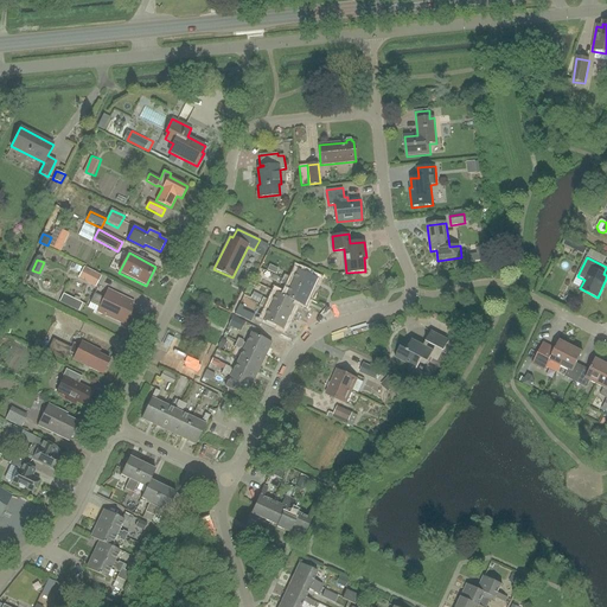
[(96,288),(102,278),(84,268),(78,280),(96,288)]
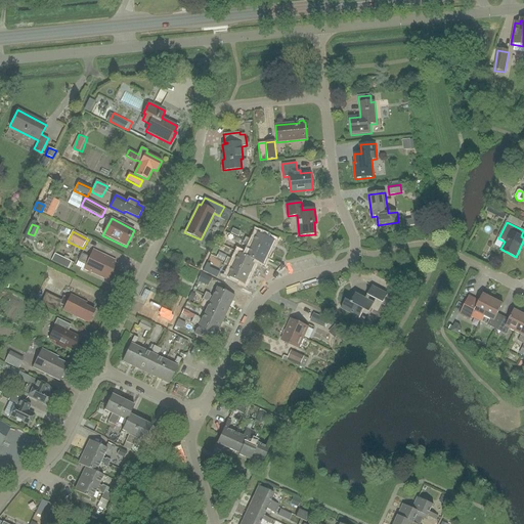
[(246,237),(244,242),(269,253),(274,241),(257,232),(253,243),(250,241),(250,239),(246,237)]
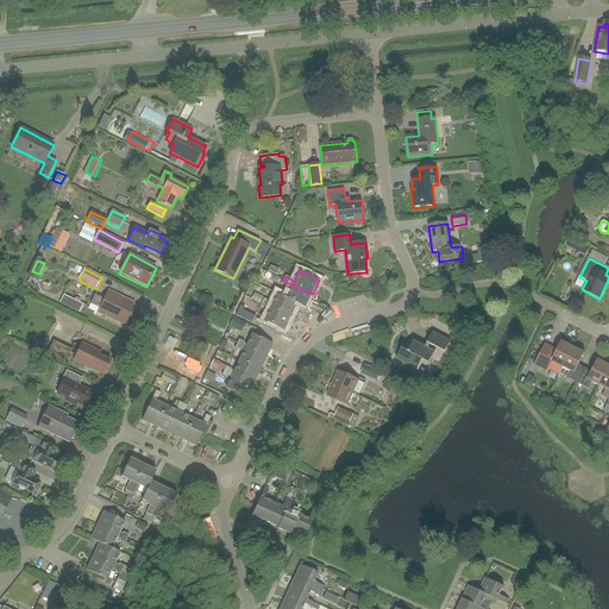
[(283,281),(281,284),(287,287),(287,286),(290,288),(286,297),(297,303),(306,308),(313,294),(283,281)]
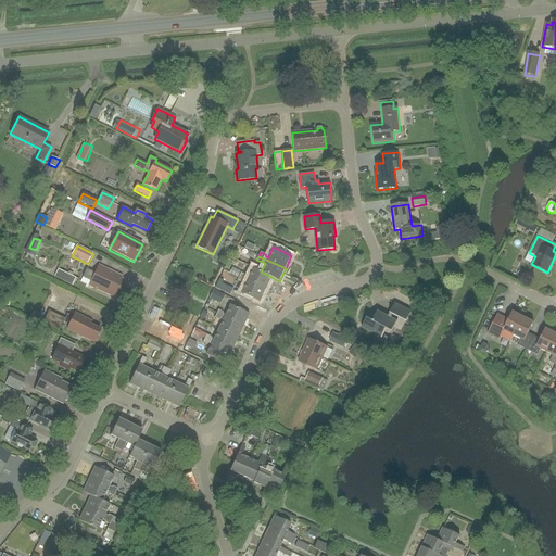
[(115,298),(124,280),(121,279),(123,276),(99,265),(89,285),(115,298)]
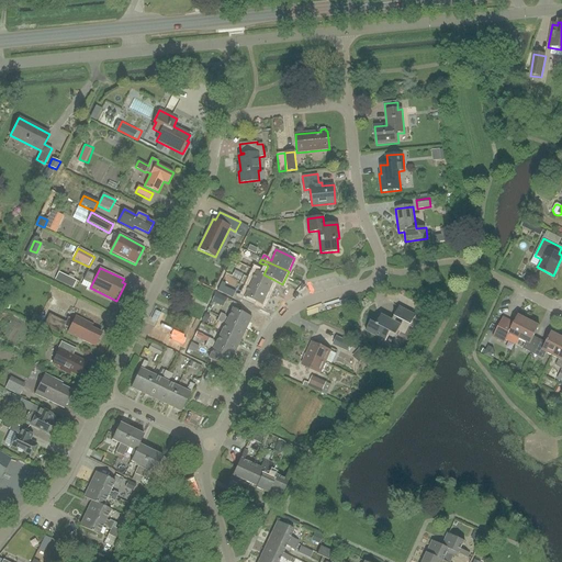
[(62,271),(58,279),(77,285),(80,278),(62,271)]
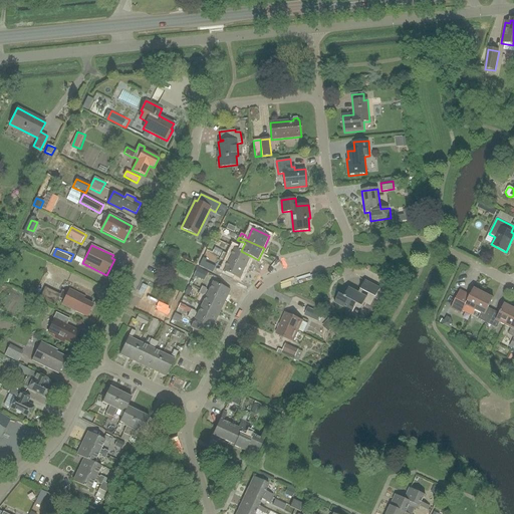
[(222,252),(221,256),(245,268),(251,256),(241,251),(234,248),(229,257),(226,256),(227,254),(222,252)]
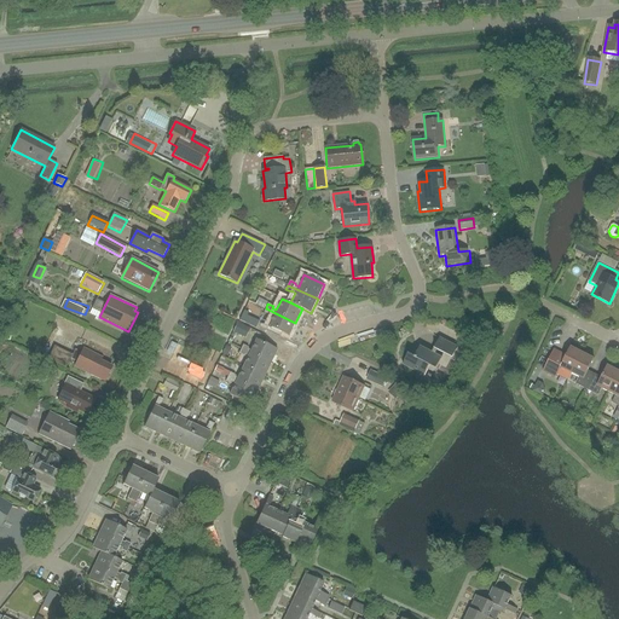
[(266,308),(264,312),(268,316),(270,313),(273,316),(268,327),(289,336),(295,323),(266,308)]
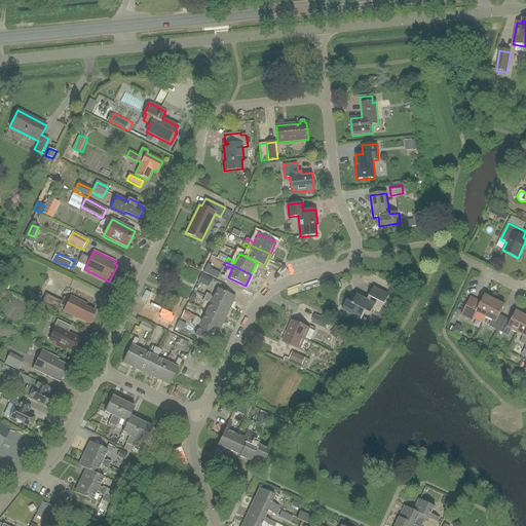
[(209,285),(212,278),(201,274),(199,280),(209,285)]
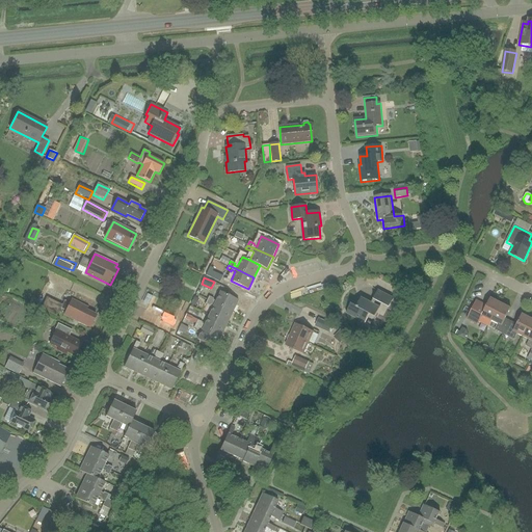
[(352,302),(347,314),(365,323),(368,317),(373,320),(374,319),(376,316),(391,324),(402,303),(394,299),(394,298),(379,290),(374,299),(382,304),(380,308),(362,298),(358,303),(355,301),(352,302)]
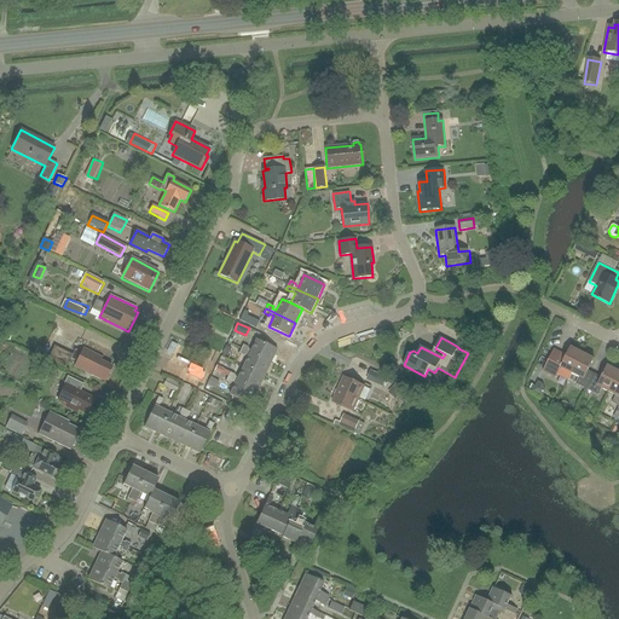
[(243,345),(241,350),(271,363),(277,350),(256,340),(252,351),(248,348),(248,347),(243,345)]
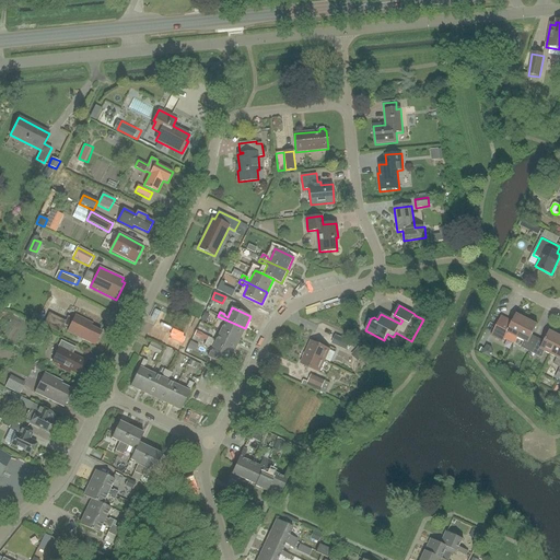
[(66,321),(49,313),(44,325),(60,333),(66,321)]
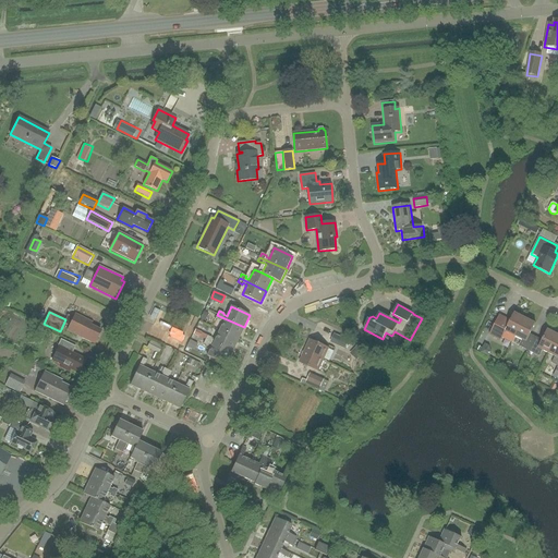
[(516,338),(525,318),(514,313),(510,320),(499,315),(489,335),(500,340),(501,338),(512,343),(516,338)]
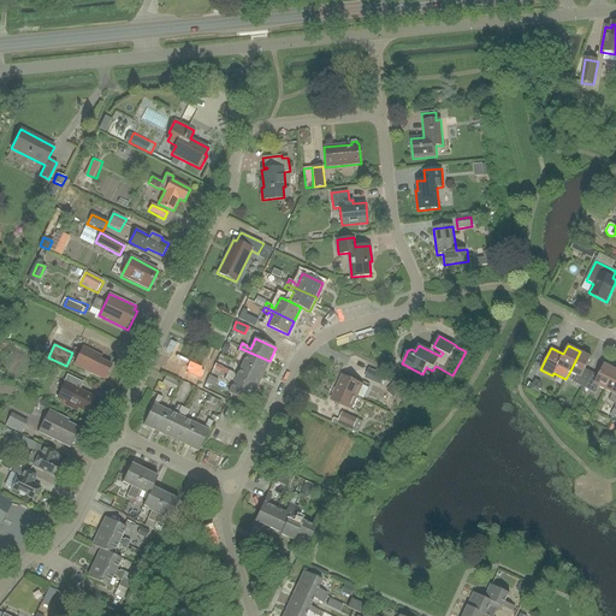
[(77,359),(75,365),(105,379),(111,365),(100,359),(101,355),(83,347),(81,350),(76,347),(71,356),(77,359)]
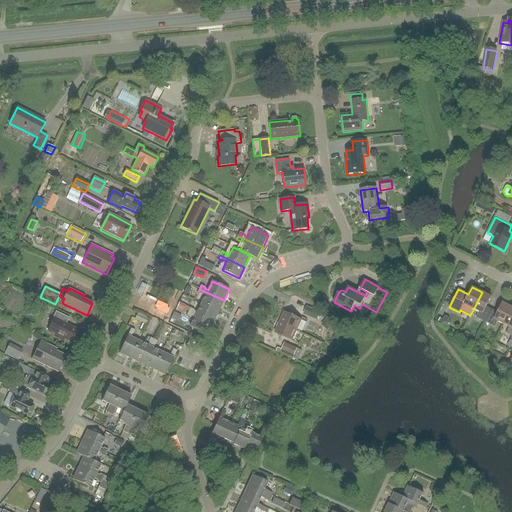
[(199,289),(197,292),(202,294),(203,293),(205,294),(201,303),(218,312),(224,300),(199,289)]
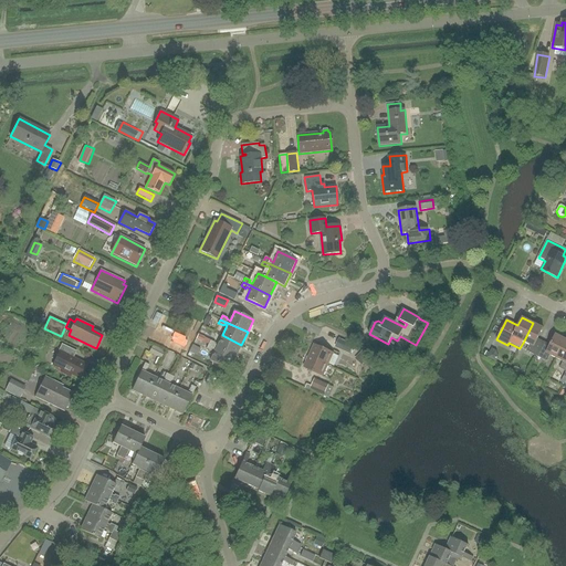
[(536,357),(544,343),(538,339),(543,328),(533,323),(523,343),(528,346),(526,352),(536,357)]
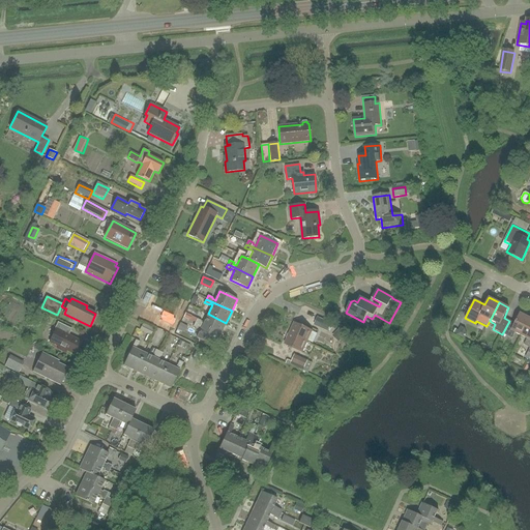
[(197,319),(195,322),(221,334),(226,323),(208,314),(204,323),(201,322),(201,321),(197,319)]
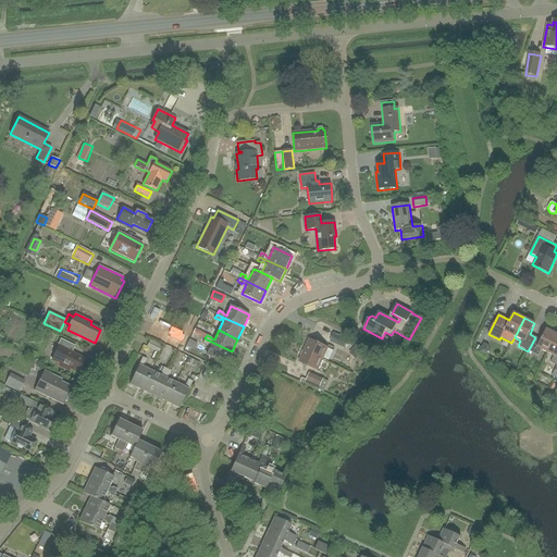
[(547,354),(556,335),(556,334),(546,330),(541,339),(535,337),(528,351),(537,356),(541,350),(547,354)]
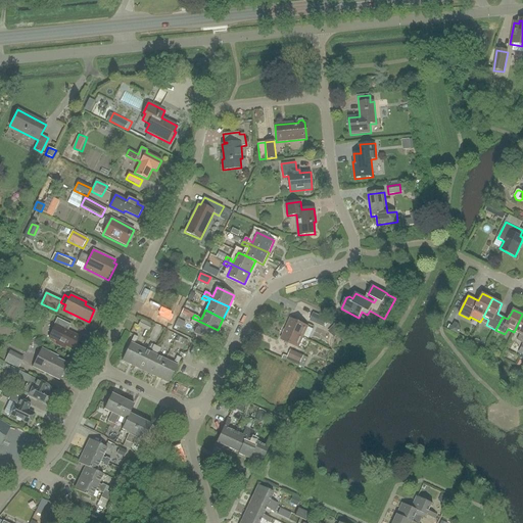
[(518,340),(522,343),(522,344),(519,353),(522,355),(522,352),(522,315),(514,332),(520,335),(518,340)]
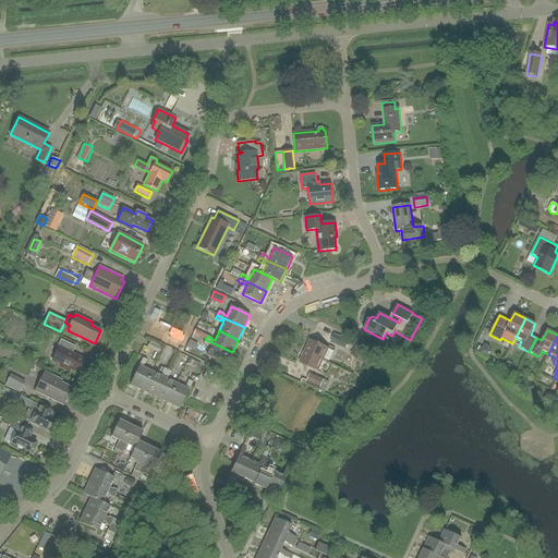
[(354,347),(334,337),(330,343),(351,352),(354,347)]
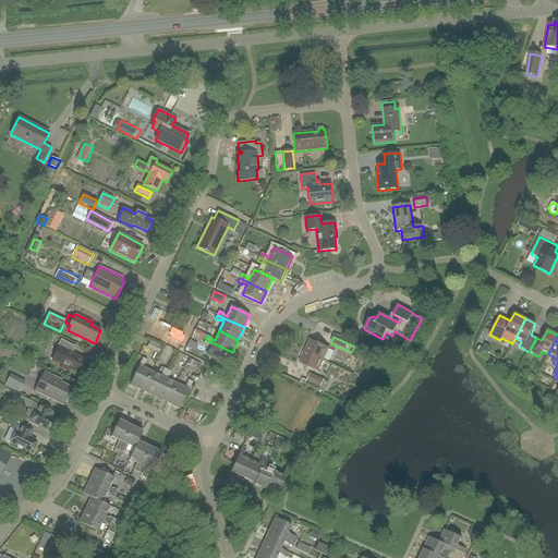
[(205,339),(204,343),(208,346),(209,344),(211,346),(207,356),(226,365),(232,352),(205,339)]
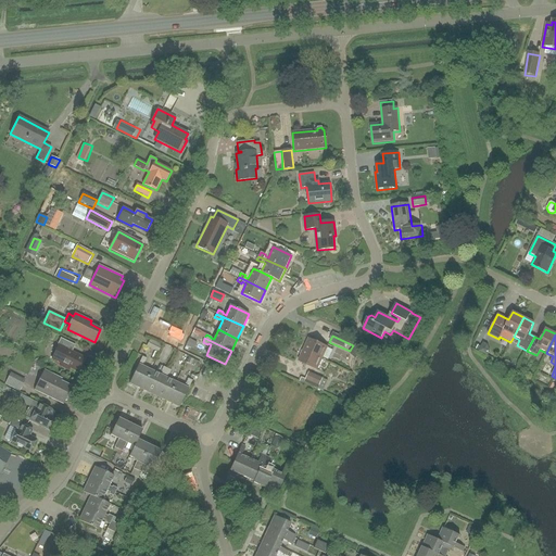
[(78,374),(86,359),(72,352),(75,345),(61,339),(50,359),(61,364),(60,367),(68,371),(70,369),(78,374)]
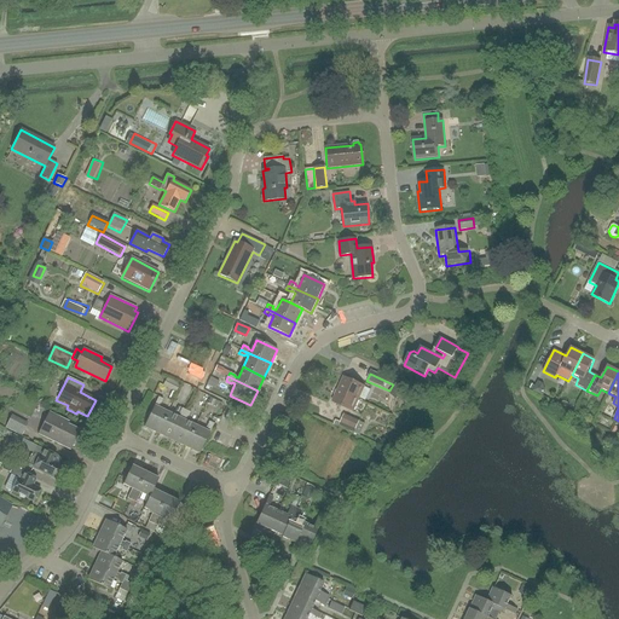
[(339,389),(359,399),(365,386),(345,377),(339,389)]
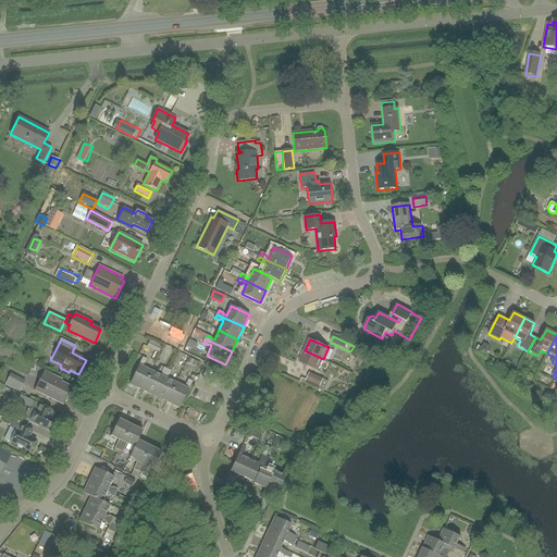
[(161,347),(149,341),(146,347),(158,354),(161,347)]
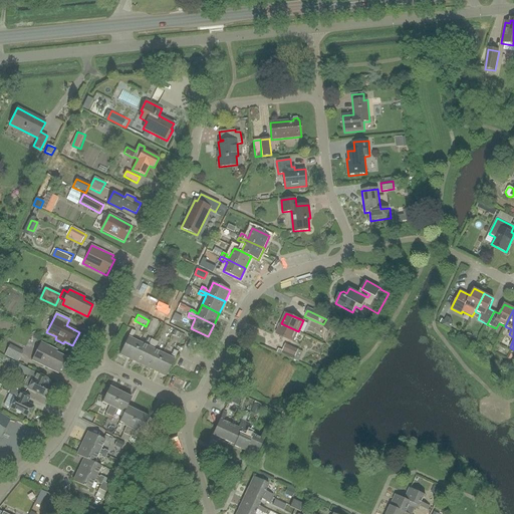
[(328,331),(335,324),(329,318),(322,326),(328,331)]
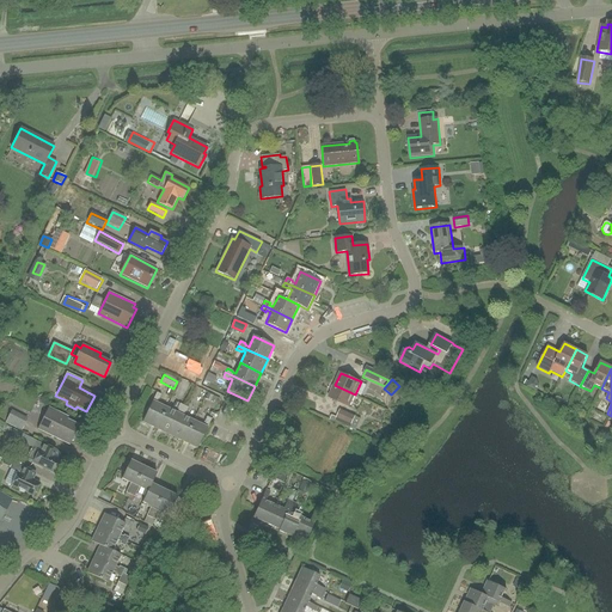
[(349,407),(355,395),(335,385),(329,398),(349,407)]
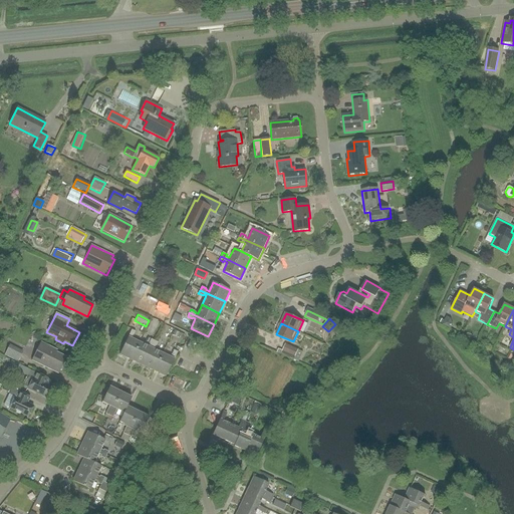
[(132,329),(119,354),(132,359),(140,342),(131,337),(133,335),(134,336),(136,331),(132,329)]
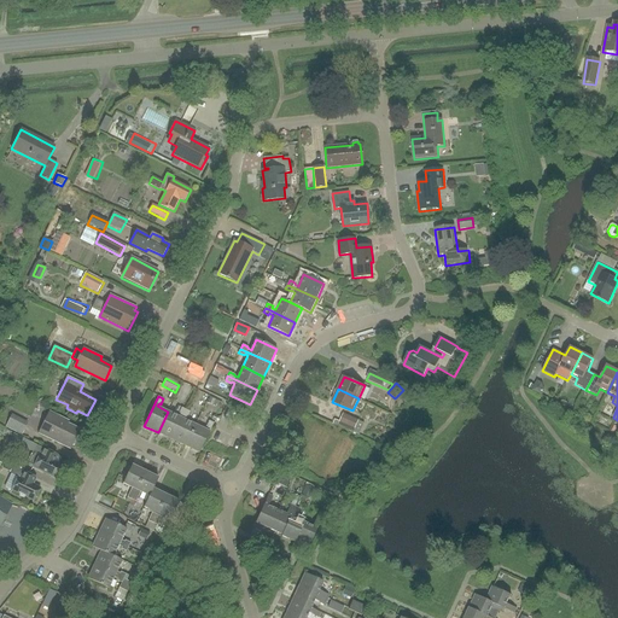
[(208,403),(215,408),(219,402),(210,397),(208,403)]
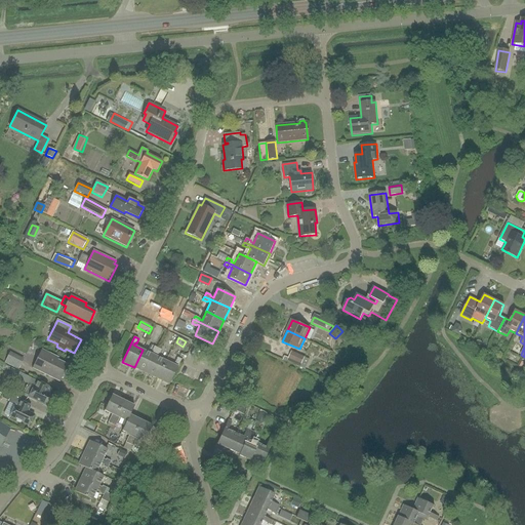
[(143,350),(134,367),(146,373),(158,348),(154,346),(152,351),(154,352),(152,354),(143,350)]
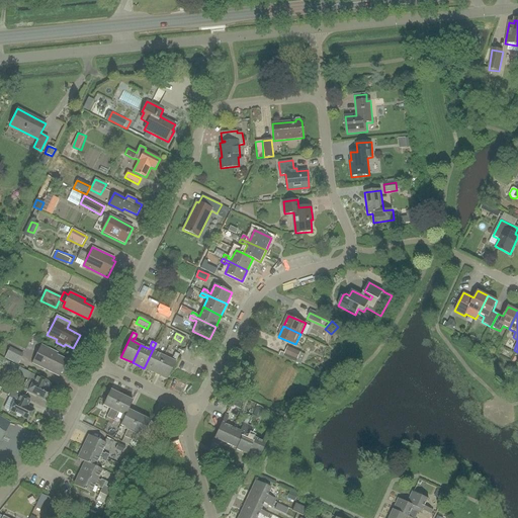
[(156,343),(144,368),(156,373),(164,356),(155,352),(156,349),(158,349),(160,345),(156,343)]
